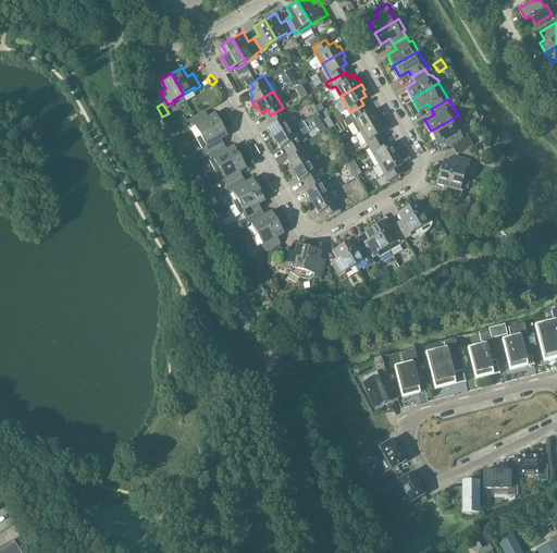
[(350,112),(360,128),(380,117),(378,111),(374,113),(372,108),(367,110),(363,105),(350,112)]
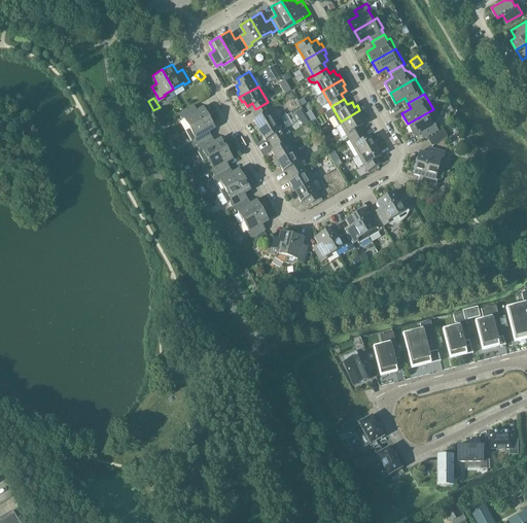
[(276,117),(268,102),(255,109),(258,114),(253,116),(256,123),(254,124),(257,129),(276,117)]
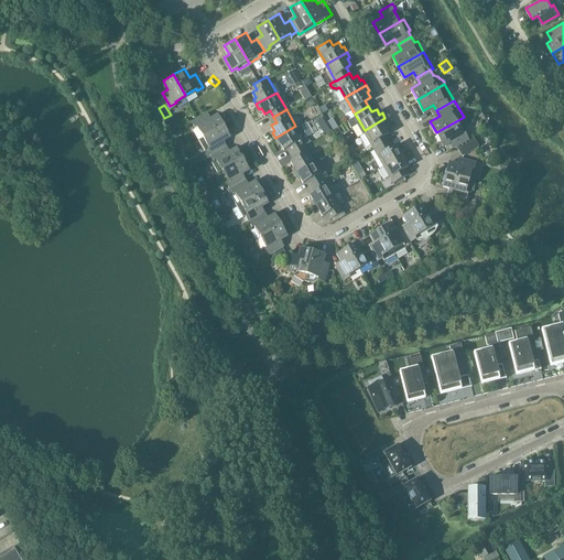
[(197,124),(203,135),(224,122),(217,111),(208,117),(205,111),(192,119),(195,125),(197,124)]
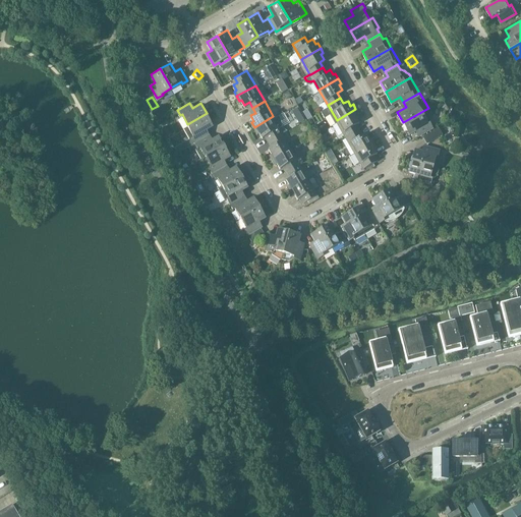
[(320,105),(310,111),(313,116),(323,110),(320,105)]
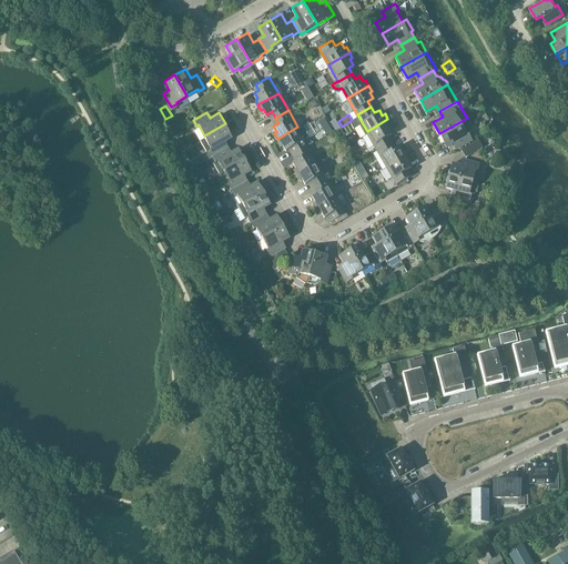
[(455,139),(458,144),(472,137),(468,131),(468,129),(468,128),(468,126),(468,124),(468,122),(468,120),(467,119),(467,118),(439,133),(446,144),(455,139)]
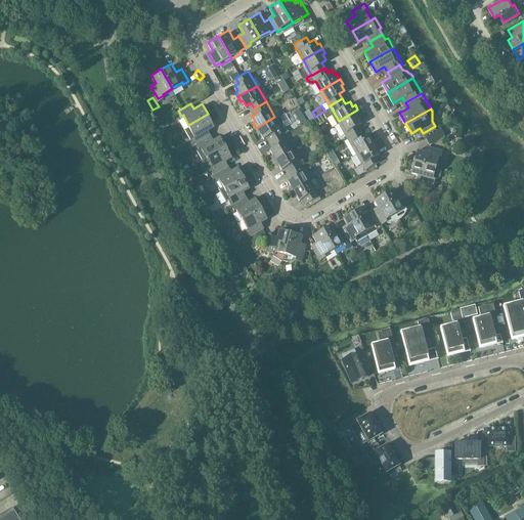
[(339,121),(347,136),(359,129),(356,124),(361,121),(358,116),(360,115),(357,110),(339,121)]
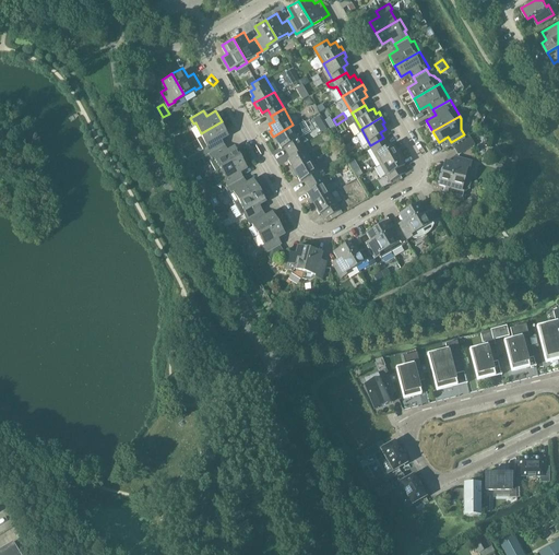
[(322,120),(317,122),(321,129),(326,126),(322,120)]
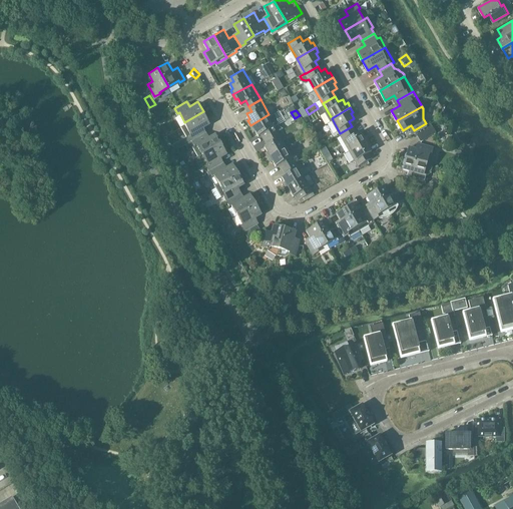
[(191,138),(203,131),(200,126),(209,121),(203,111),(184,122),(180,124),(186,134),(188,133),(191,138)]
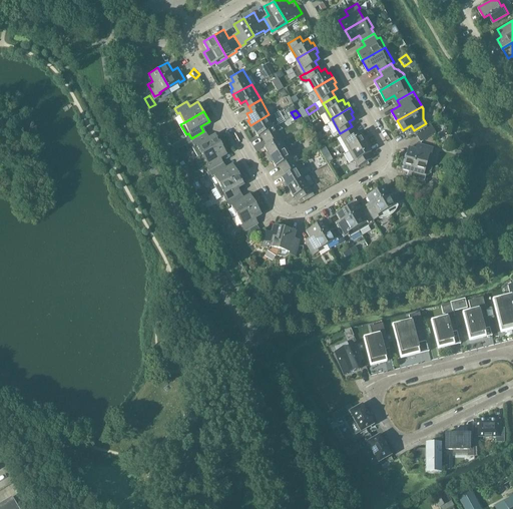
[(266,136),(278,129),(275,123),(277,122),(278,121),(278,120),(277,118),(277,117),(277,116),(277,115),(276,114),(276,113),(275,111),(269,114),(250,125),(253,129),(255,128),(259,133),(263,131),(266,136)]
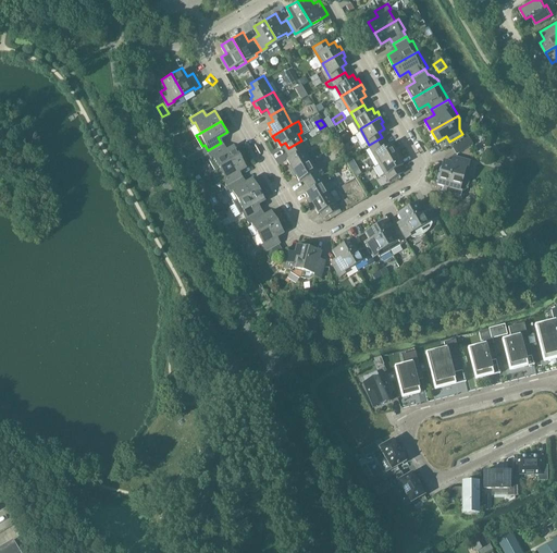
[(469,134),(453,143),(457,150),(473,142),(469,134)]
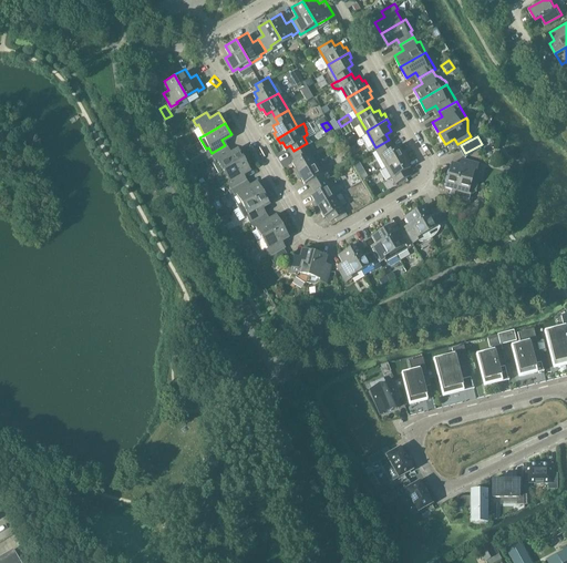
[(375,147),(385,164),(406,152),(403,147),(401,149),(398,143),(392,145),(389,140),(375,147)]
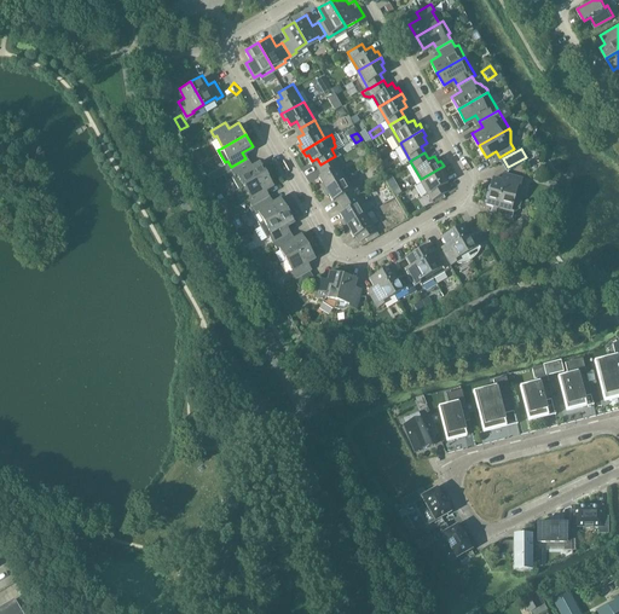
[(319,181),(323,187),(346,174),(335,156),(320,164),(324,171),(319,174),(322,180),(319,181)]
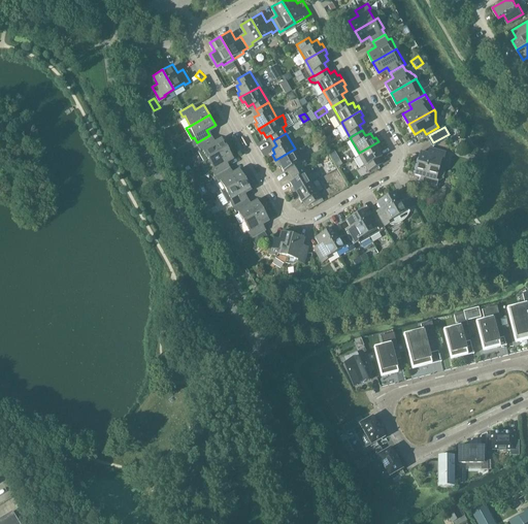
[(197,142),(200,148),(198,149),(204,159),(227,145),(222,135),(212,140),(209,135),(197,142)]
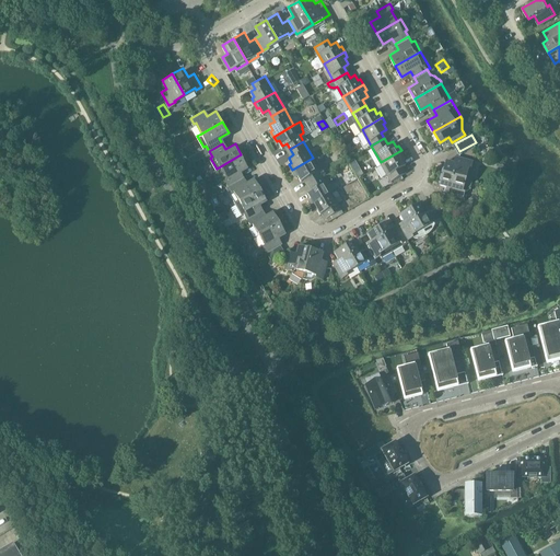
[(351,148),(346,151),(349,157),(356,153),(351,148)]
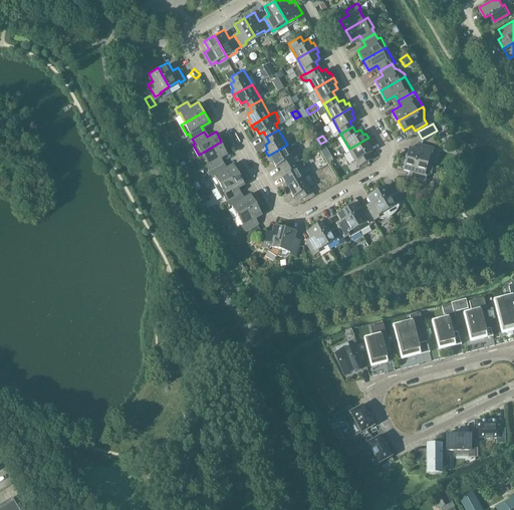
[(371,143),(368,138),(349,149),(358,164),(370,157),(367,152),(371,149),(368,144),(371,143)]
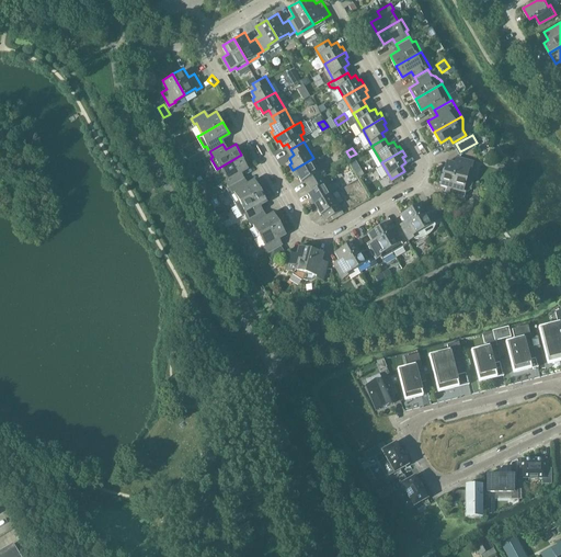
[(443,170),(466,177),(472,179),(472,177),(473,175),(473,173),(473,171),(473,170),(472,168),(472,167),(471,166),(473,159),(456,154),(454,160),(446,158),(443,170)]
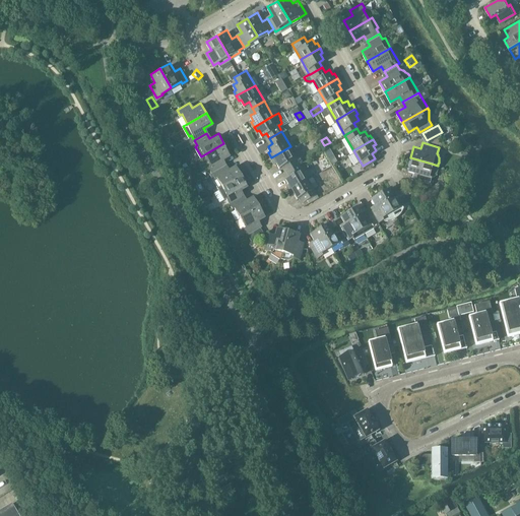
[(201,156),(207,167),(208,166),(211,171),(223,164),(221,158),(230,153),(223,143),(201,156)]
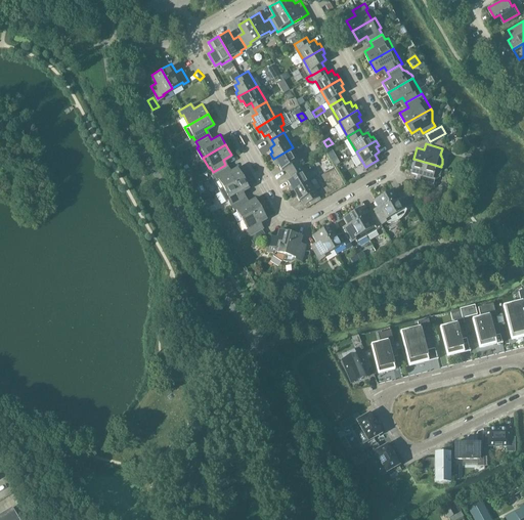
[(289,170),(302,163),(304,161),(301,156),(301,155),(301,153),(301,152),(300,149),(300,148),(299,146),(299,145),(298,144),(293,147),(273,159),(276,164),(278,162),(281,168),(287,165),(289,170)]
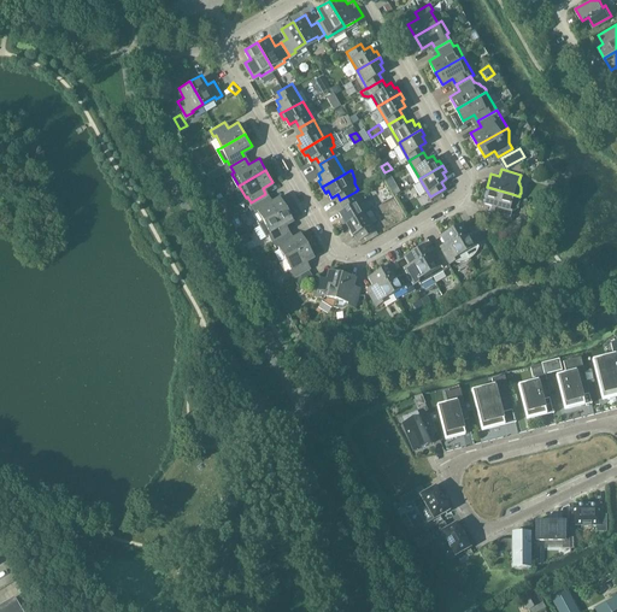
[(510,215),(511,207),(517,204),(519,196),(512,194),(487,187),(483,200),(491,202),(489,210),(491,210),(510,215)]
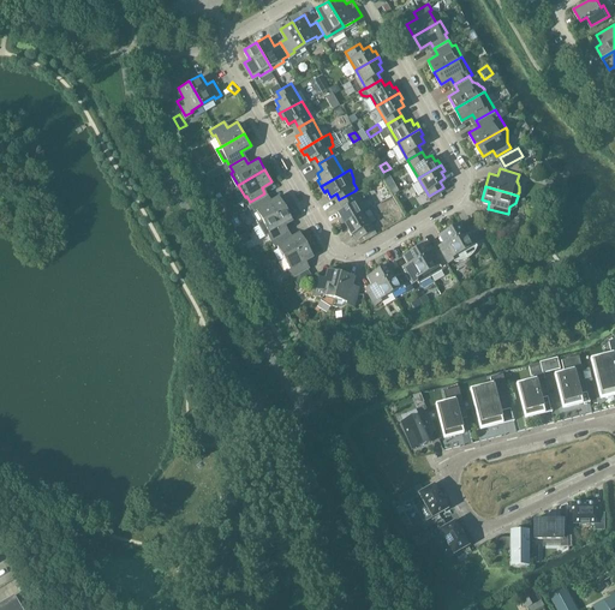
[(339,216),(342,222),(364,209),(354,191),(339,199),(342,205),(338,209),(341,215),(339,216)]
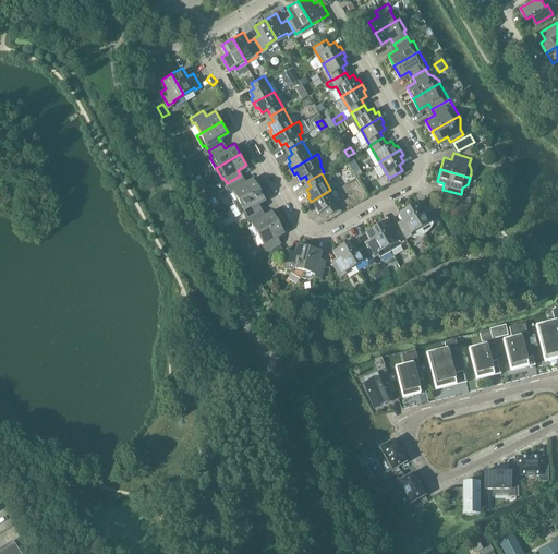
[(239,199),(259,187),(253,176),(243,181),(240,176),(227,183),(230,189),(232,188),(239,199)]
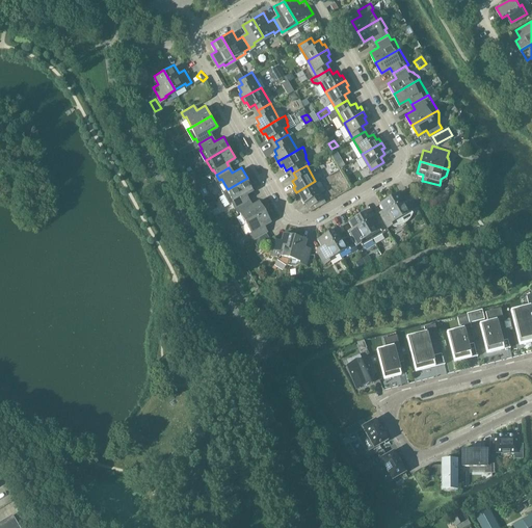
[(244,193),(253,188),(247,178),(228,189),(223,191),(230,202),(232,201),(235,206),(247,199),(244,193)]
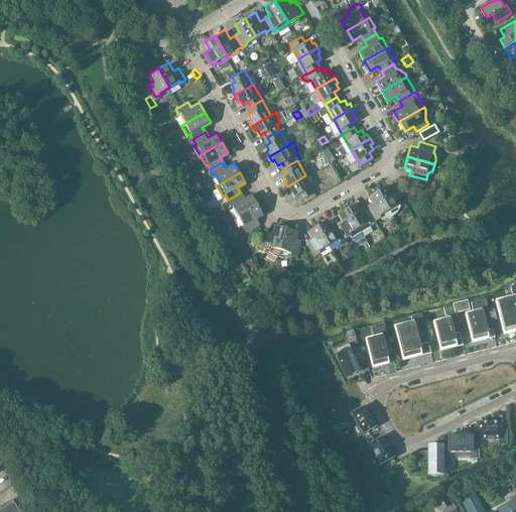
[(314,190),(305,175),(287,186),(289,192),(291,189),(294,195),(299,193),(302,198),(314,190)]
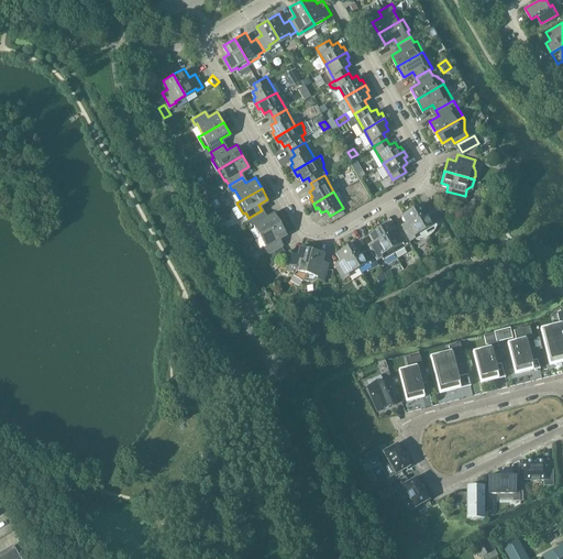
[(221,209),(229,218),(240,209),(232,200),(221,209)]
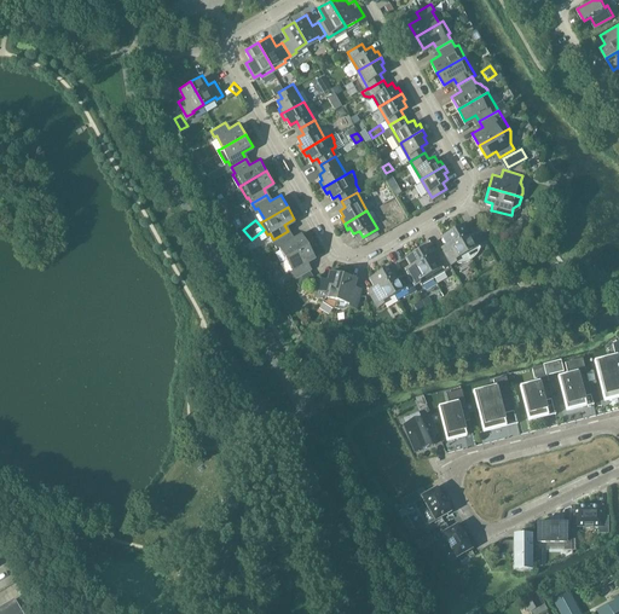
[(453,227),(470,256),(472,255),(474,254),(475,253),(476,252),(478,250),(478,248),(479,247),(480,245),(486,241),(478,226),(472,230),(466,220),(453,227)]
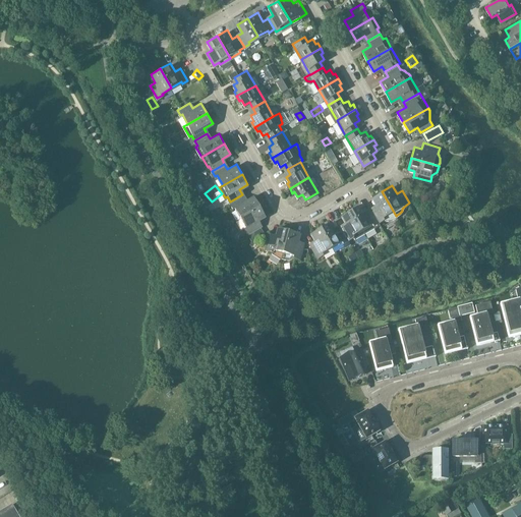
[(371,196),(377,206),(371,209),(379,221),(384,218),(386,218),(387,218),(389,218),(390,218),(392,217),(393,217),(395,216),(396,216),(382,191),(371,196)]
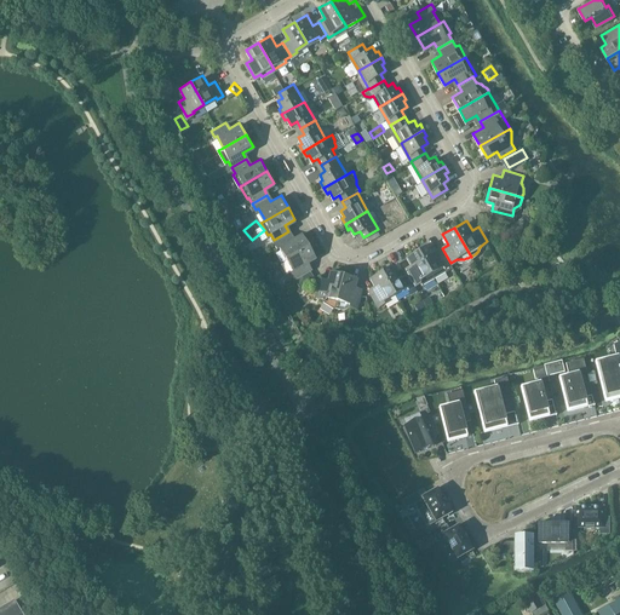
[(506,228),(498,234),(503,242),(511,237),(506,228)]
